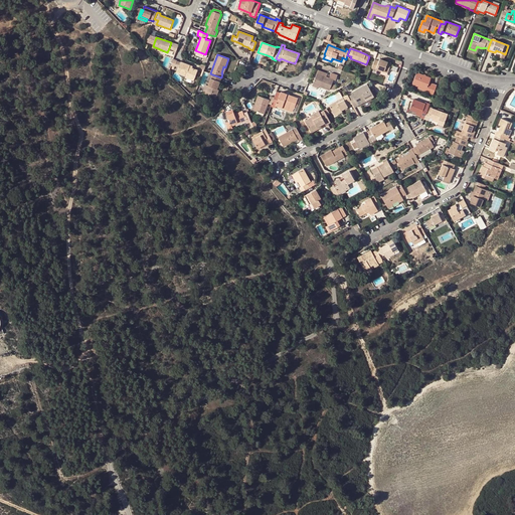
[(374,60),(371,68),(375,69),(375,68),(381,70),(387,72),(391,63),(379,59),(378,61),(374,60)]
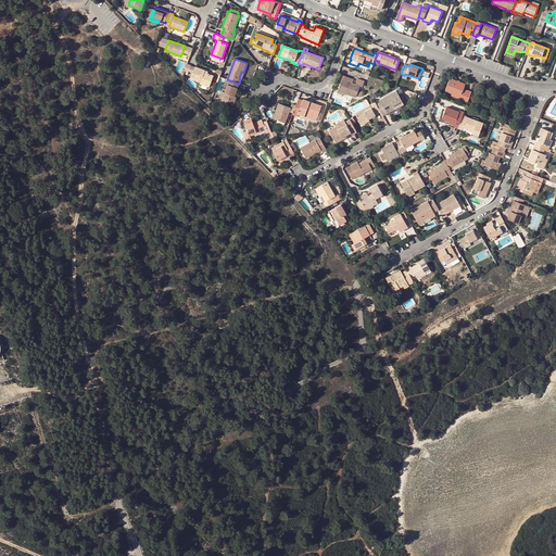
[(213,76),(207,74),(204,73),(205,71),(196,67),(191,78),(201,81),(200,84),(209,87),(213,76)]
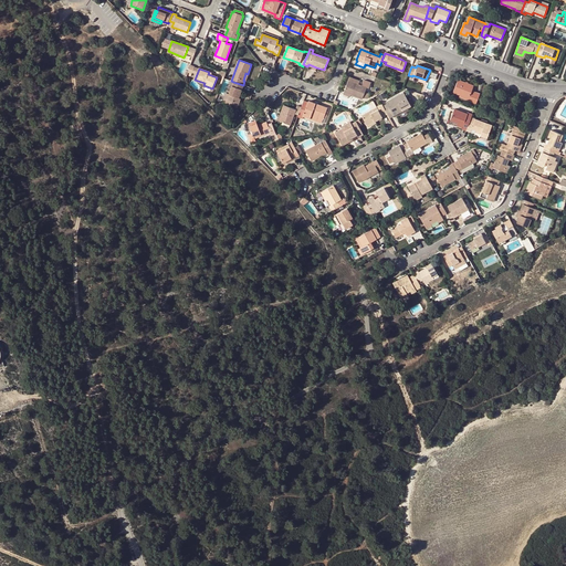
[(364,80),(362,86),(366,87),(368,88),(371,82),(364,80)]
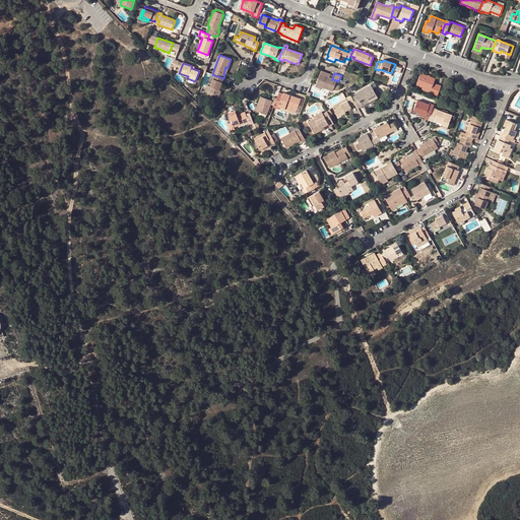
[(437,95),(441,86),(433,83),(435,79),(420,73),(416,85),(423,87),(431,90),(430,92),(437,95)]
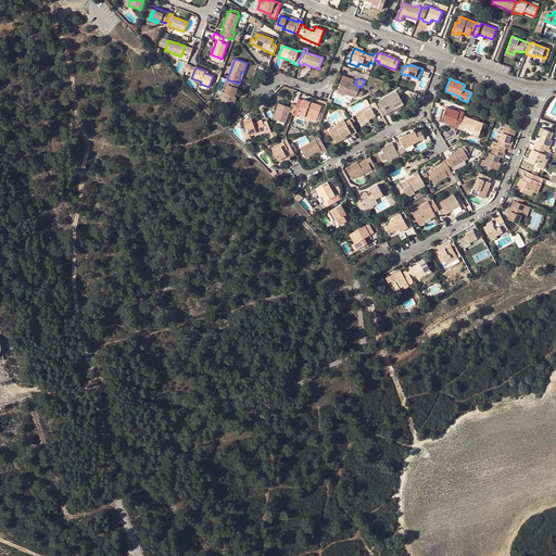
[(355,98),(359,86),(355,85),(352,84),(342,79),(338,91),(344,93),(355,98)]
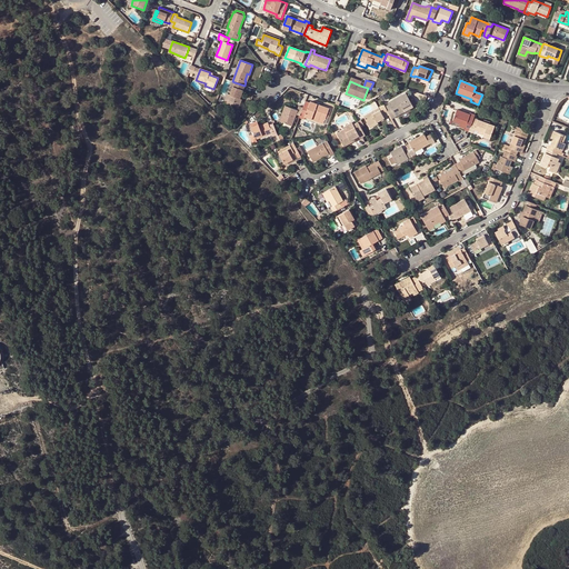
[(240,99),(245,86),(235,82),(229,95),(231,96),(229,101),(232,102),(231,107),(238,109),(241,100),(240,99)]
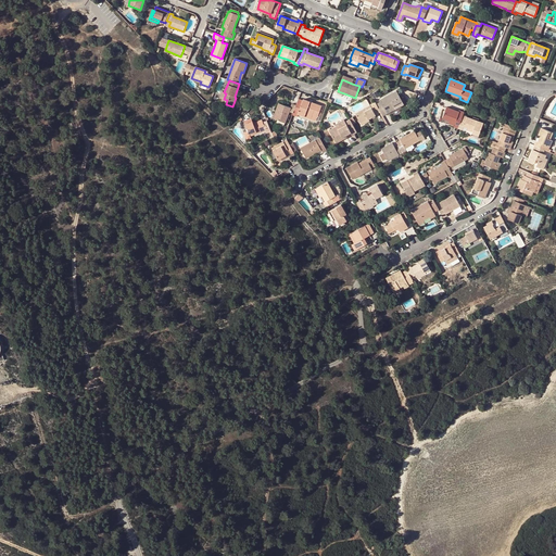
[(382,116),(388,113),(387,110),(391,108),(392,111),(404,104),(396,91),(379,101),(380,102),(376,104),(380,112),(382,116)]
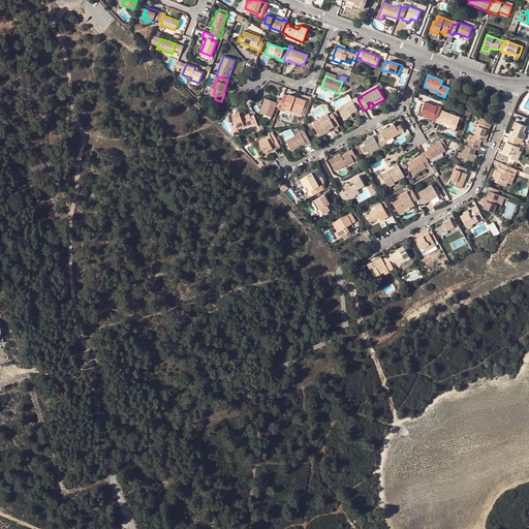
[(283,110),(289,112),(290,109),(302,113),(306,101),(288,94),(288,96),(283,94),(281,100),(279,106),(283,107),(283,110)]
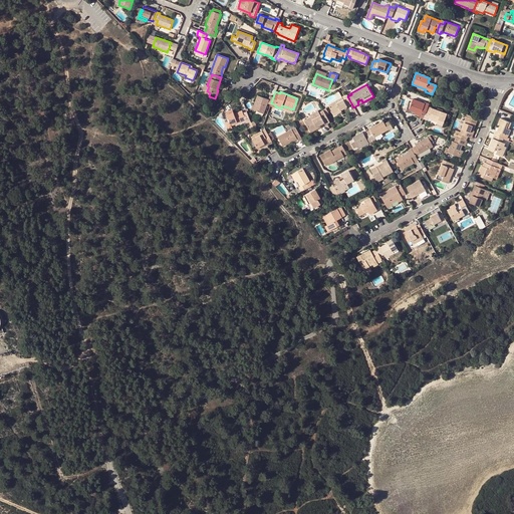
[(271,103),(273,97),(270,95),(268,99),(257,95),(254,102),(256,103),(253,110),(263,113),(267,103),(271,104),(271,103)]
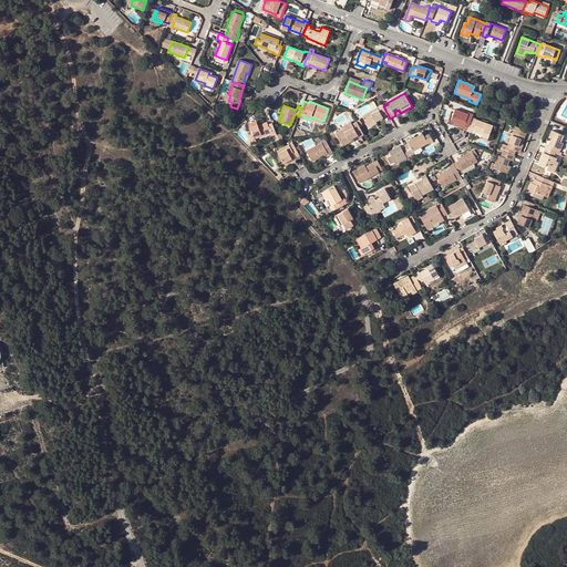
[(383,106),(382,105),(362,116),(368,126),(375,122),(383,117),(388,114),(383,106)]
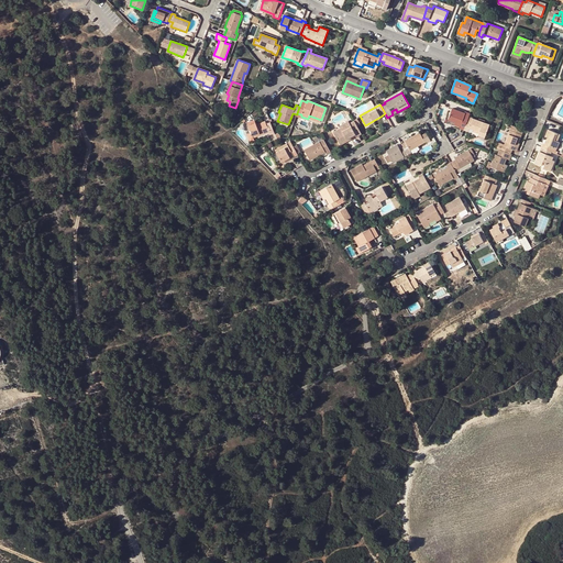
[(461,124),(460,127),(464,128),(468,118),(470,113),(465,112),(464,113),(452,109),(448,120),(454,122),(461,124)]
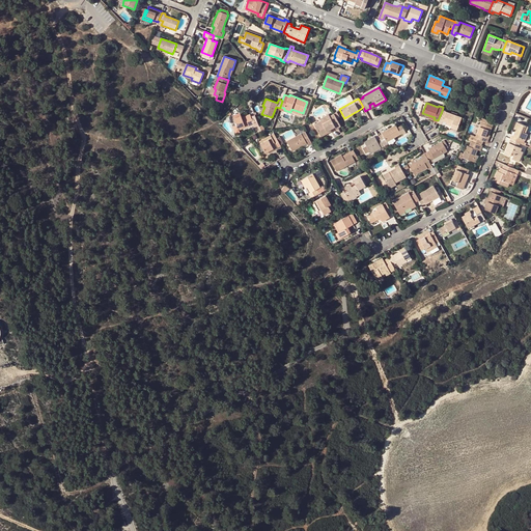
[(449,113),(442,111),(438,120),(437,122),(441,124),(443,121),(446,122),(451,124),(451,127),(450,128),(456,130),(458,126),(462,117),(451,114),(449,113)]
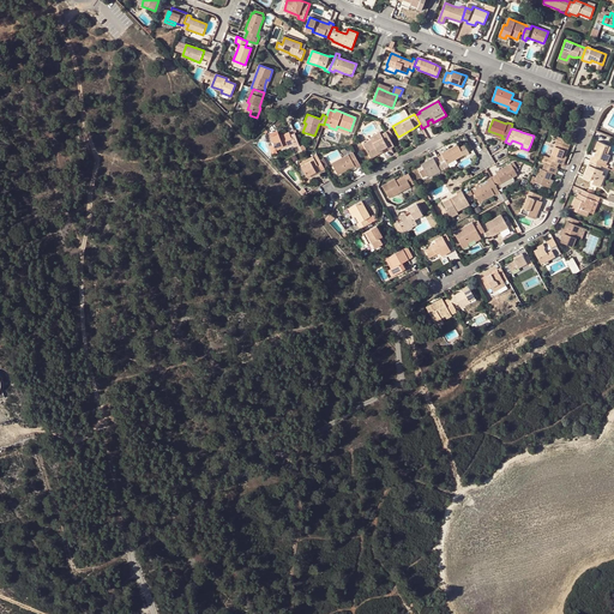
[(294,146),(299,145),(295,134),(290,136),(289,132),(280,137),(278,134),(271,138),(274,145),(276,151),(293,144),(294,146)]
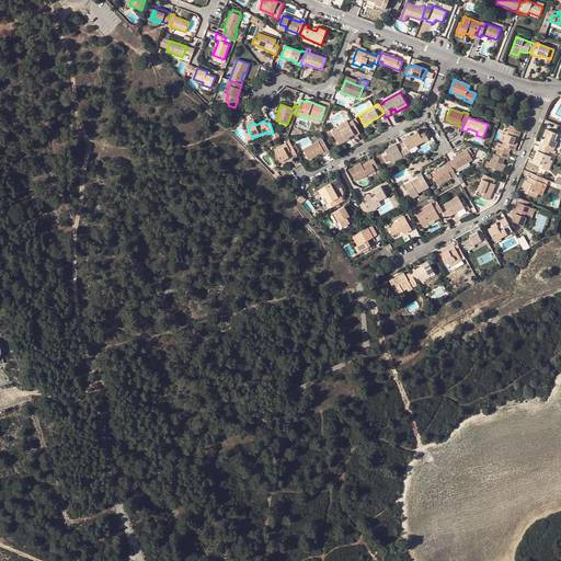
[(359,134),(353,121),(347,123),(346,121),(339,126),(340,128),(332,133),(339,144),(345,139),(344,138),(353,133),(354,134),(355,136),(359,134)]
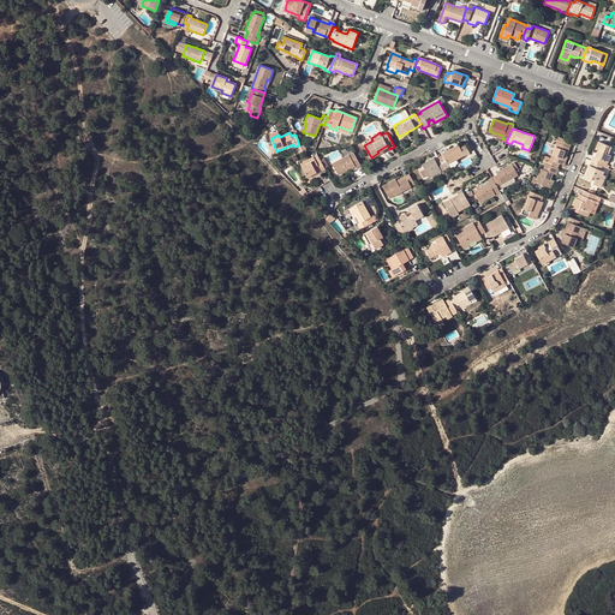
[(603,166),(605,167),(611,155),(609,154),(611,147),(598,142),(596,149),(598,150),(597,154),(595,157),(592,157),(591,161),(603,166)]
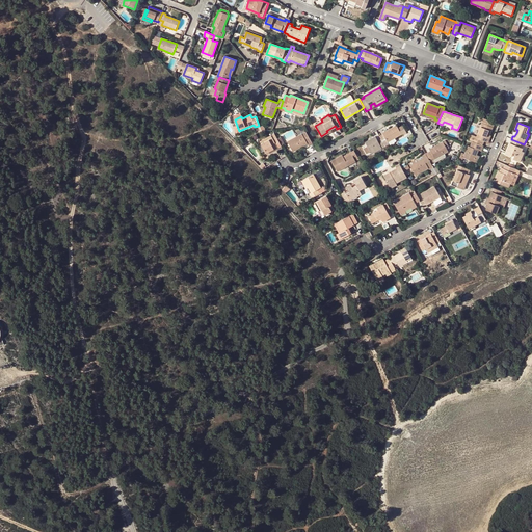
[(484,141),(486,142),(489,135),(493,128),(482,124),(476,138),(472,136),(470,140),(472,141),(482,145),(484,141)]
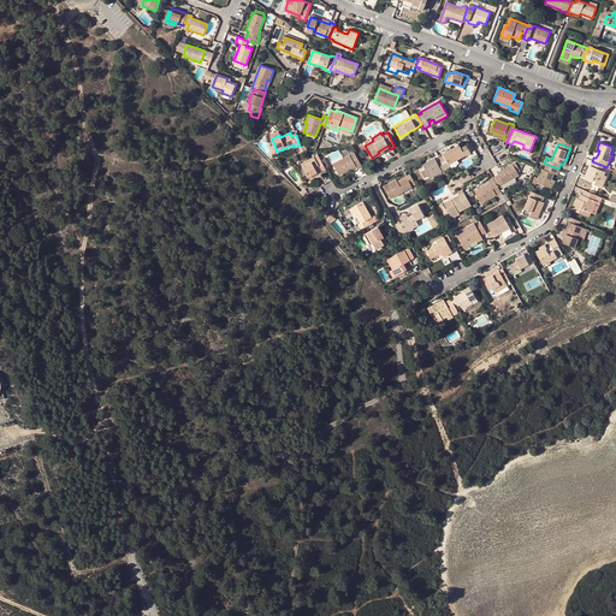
[(461,148),(458,144),(443,154),(449,165),(465,155),(461,148)]
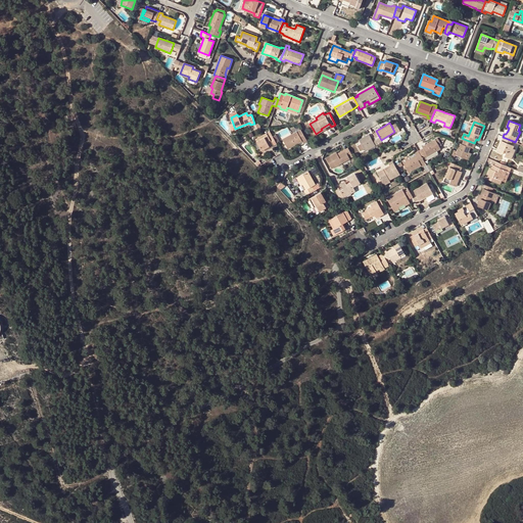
[(395,123),(391,126),(394,132),(400,131),(395,123)]
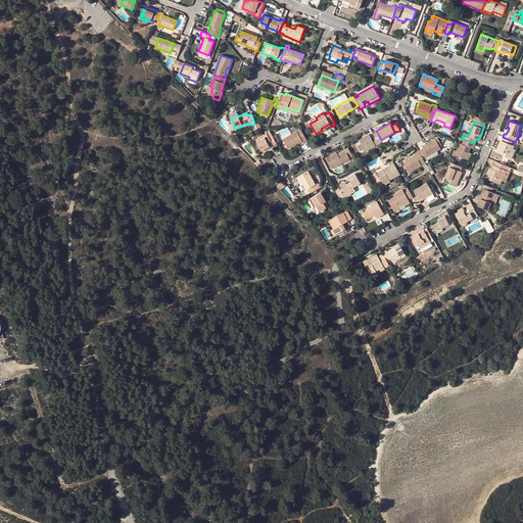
[(322,130),(316,134),(317,135),(326,130),(325,128),(330,125),(329,124),(321,129),(322,130)]
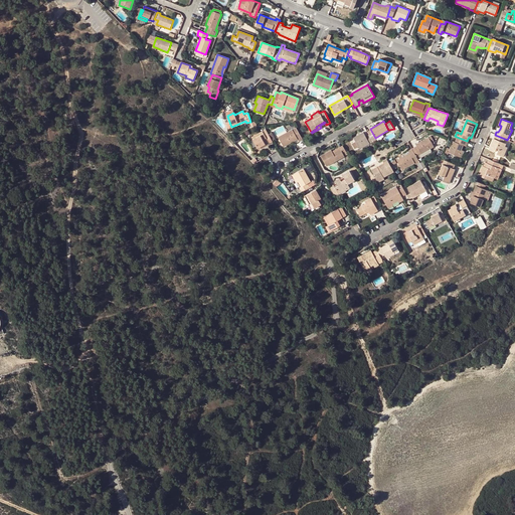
[(303,140),(296,128),(278,138),(284,147),(298,139),(299,142),(303,140)]
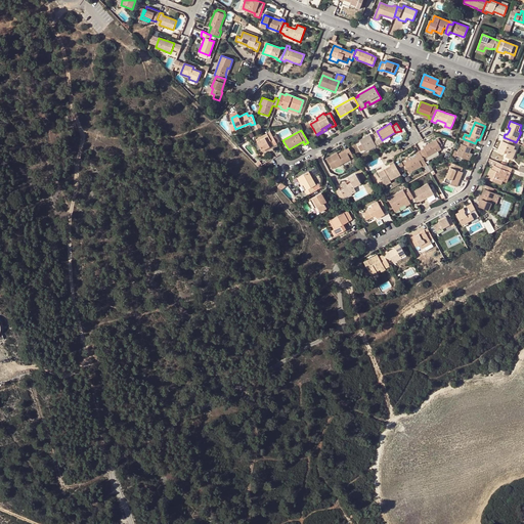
[(382,140),(377,131),(374,134),(376,137),(379,144),(383,142),(382,140)]
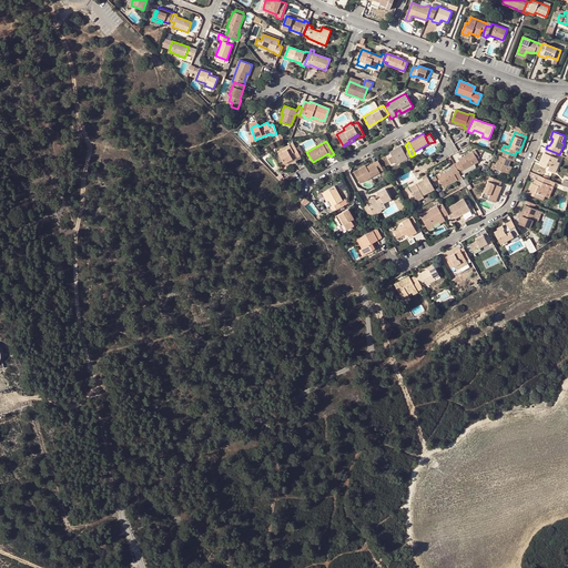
[(406,159),(412,156),(411,156),(407,149),(404,151),(401,146),(389,152),(392,155),(395,162),(396,163),(406,158),(406,159)]
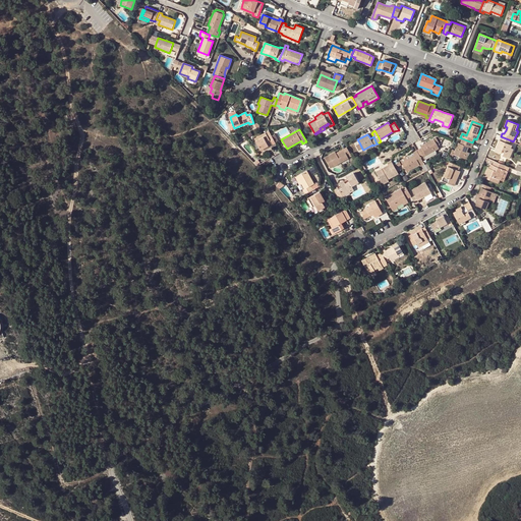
[(276,143),(271,135),(268,137),(267,135),(255,141),(259,148),(261,151),(264,148),(271,145),(272,145),(272,146),(276,143)]
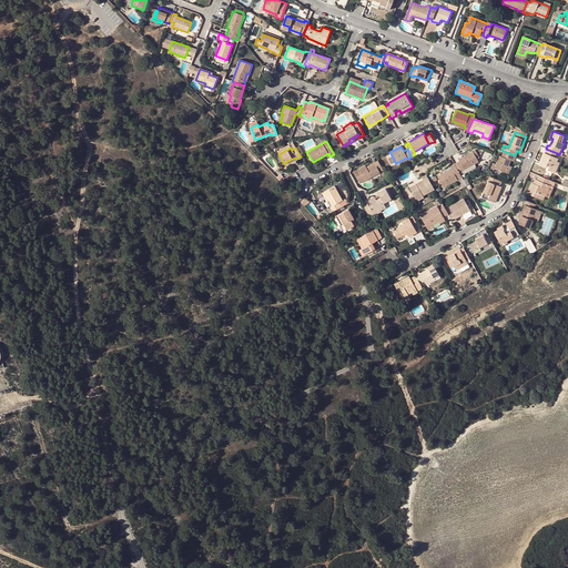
[(555,158),(557,153),(546,149),(540,164),(546,168),(547,165),(549,166),(548,171),(554,173),(556,166),(558,168),(559,163),(557,162),(554,160),(555,158)]
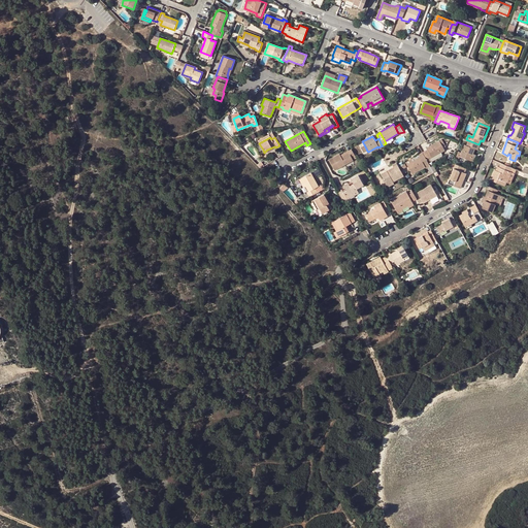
[(480,145),(479,144),(468,140),(466,145),(464,145),(462,153),(460,157),(470,161),(472,154),(474,150),(477,151),(480,145)]
